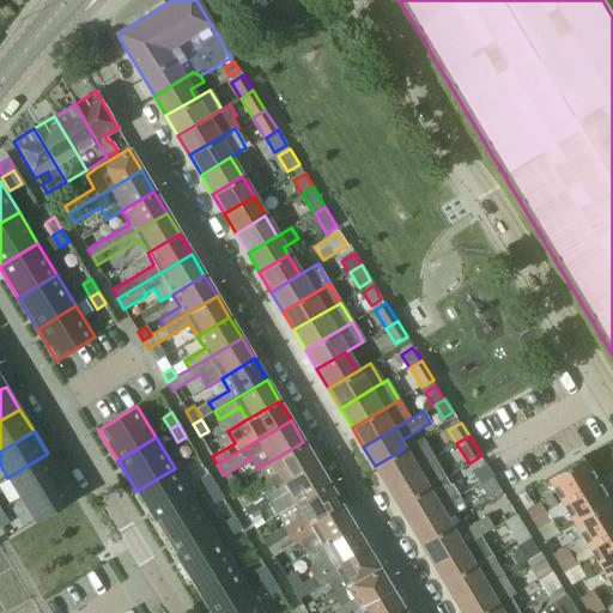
[(422,438),(404,449),(375,466),(386,485),(416,468),(434,457),(422,438)]
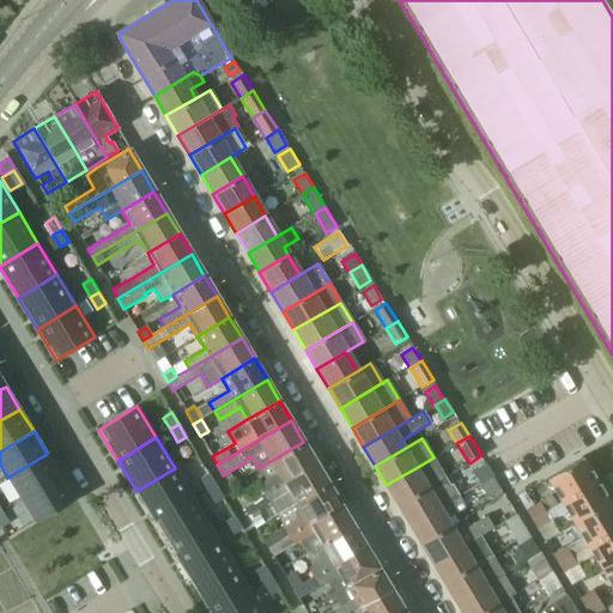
[(259,485),(237,498),(242,505),(316,462),(303,442),(271,461),(258,468),(265,481),(259,485)]
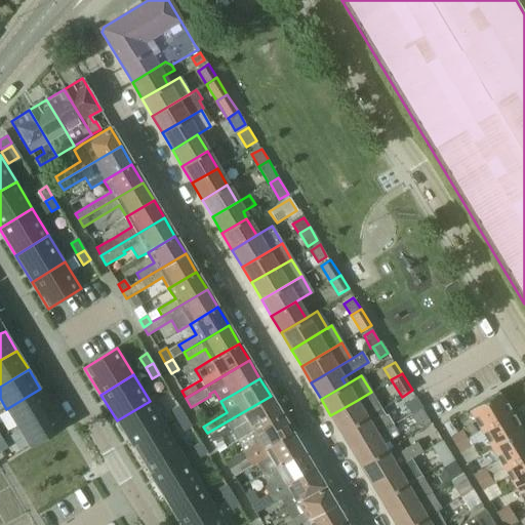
[(18,429),(52,408),(40,389),(6,409),(18,429)]
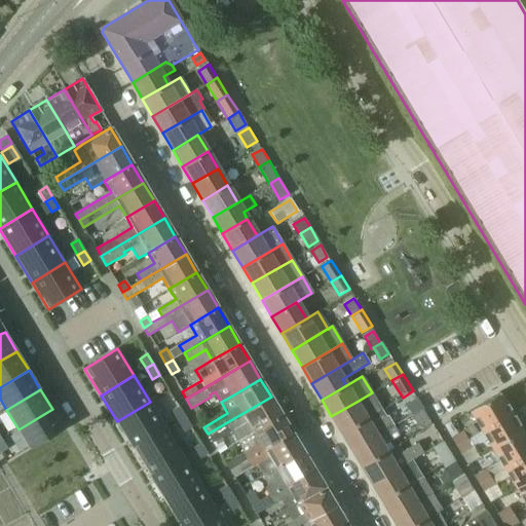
[(341,433),(381,409),(372,392),(357,402),(331,416),(341,433)]
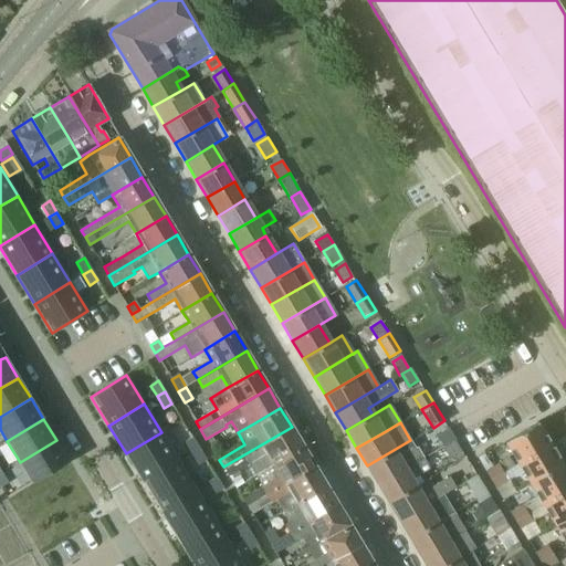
[(517,462),(549,443),(537,422),(505,441),(517,462)]
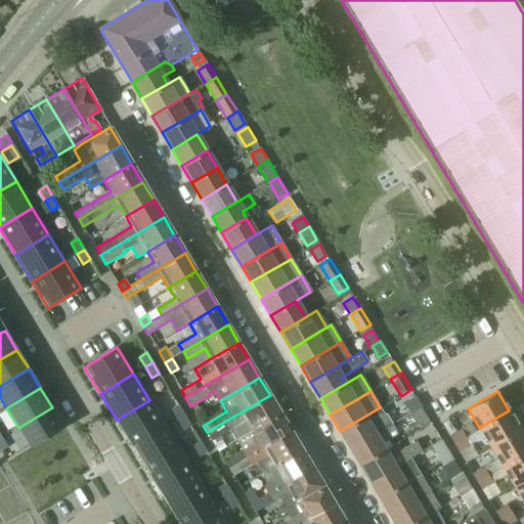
[(270,395),(207,432),(211,439),(229,429),(235,440),(253,429),(280,412),(270,395)]
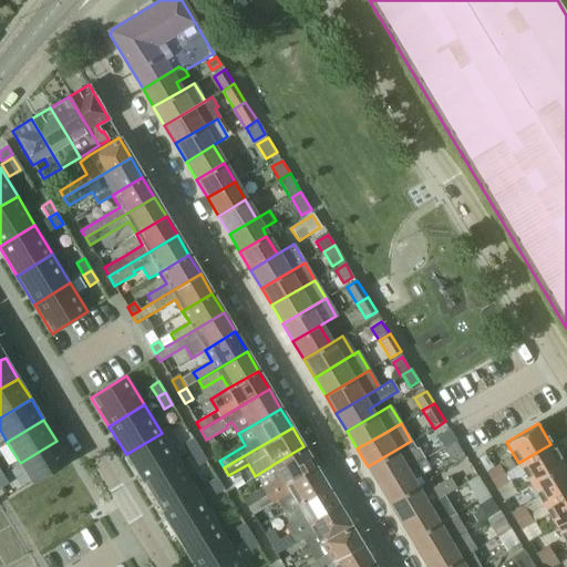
[(443,446),(454,440),(449,430),(436,437),(443,446)]
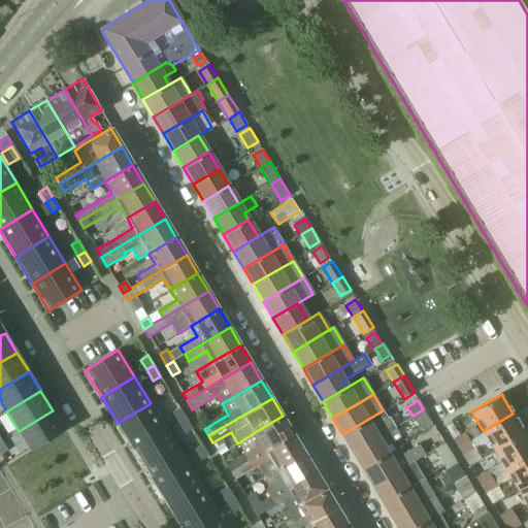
[(167,430),(151,403),(118,423),(134,451),(167,430)]
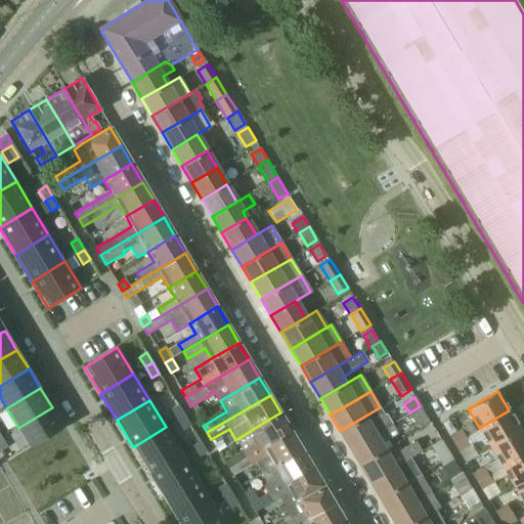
[(184,416),(178,405),(171,409),(177,420),(184,416)]
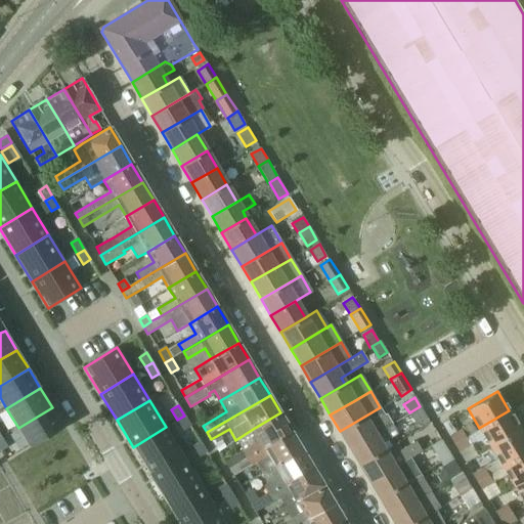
[(427,418),(420,406),(409,412),(417,425),(427,418)]
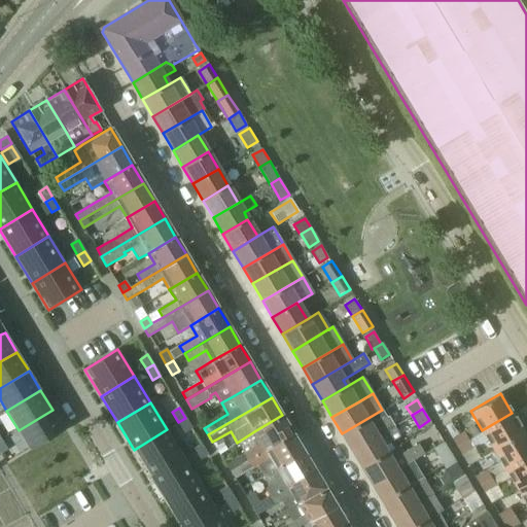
[(64,429),(53,410),(19,430),(30,450),(64,429)]
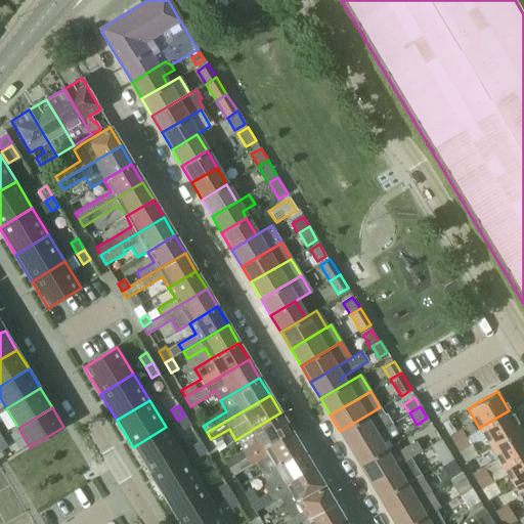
[(385,416),(380,407),(340,431),(349,447),(391,423),(386,415),(385,416)]
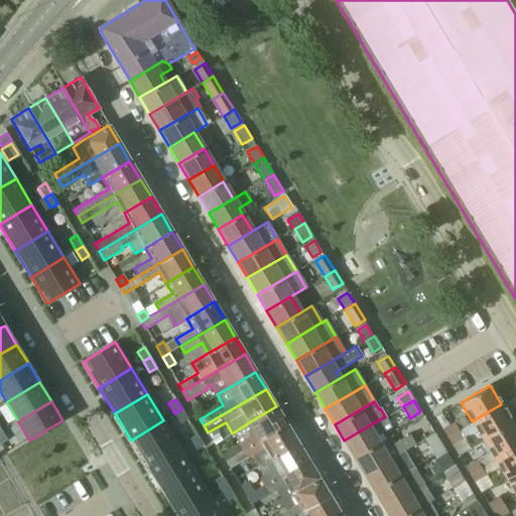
[(472,421),(458,429),(462,437),(477,428),(483,439),(512,422),(501,404),(472,421)]
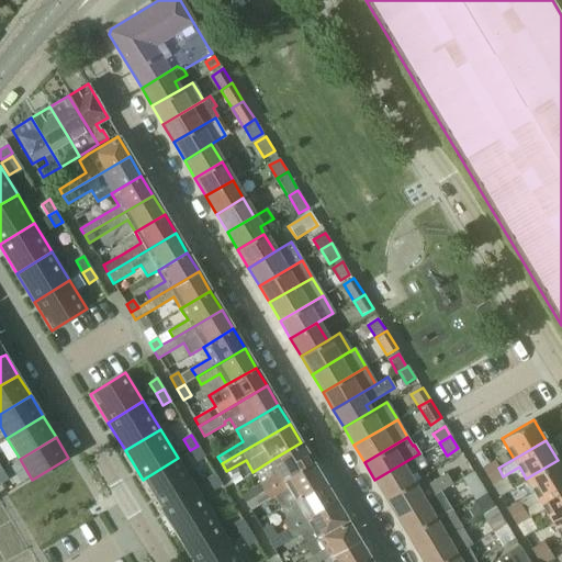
[(259,483),(240,494),(245,502),(312,462),(301,442),(271,460),(253,472),(259,483)]
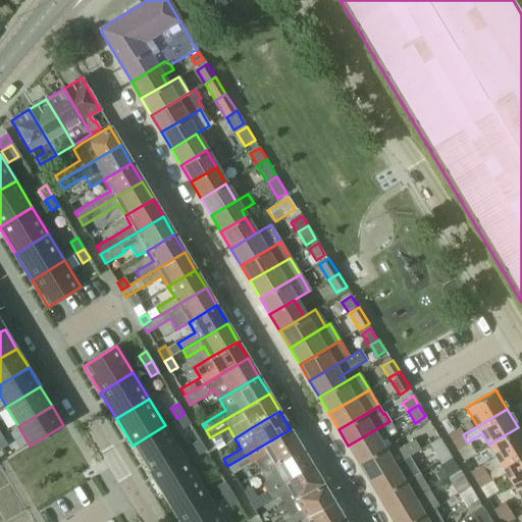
[(190,425),(184,414),(176,418),(183,429),(190,425)]
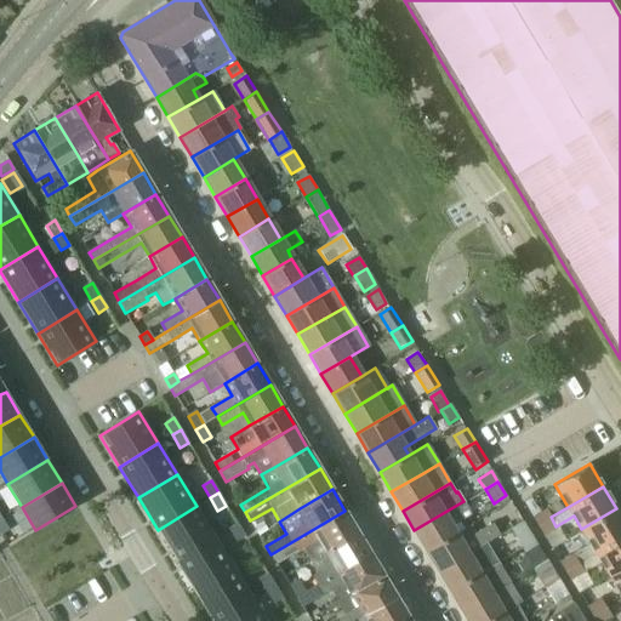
[(463,501),(414,530),(417,536),(426,551),(455,533),(463,529),(459,522),(472,514),(463,501)]
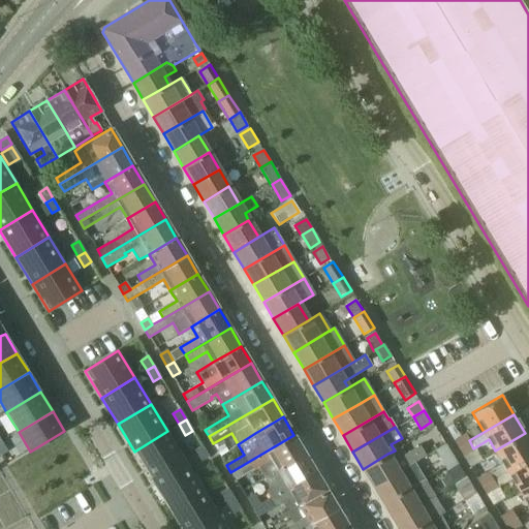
[(183,458),(167,431),(134,452),(150,477),(183,458)]
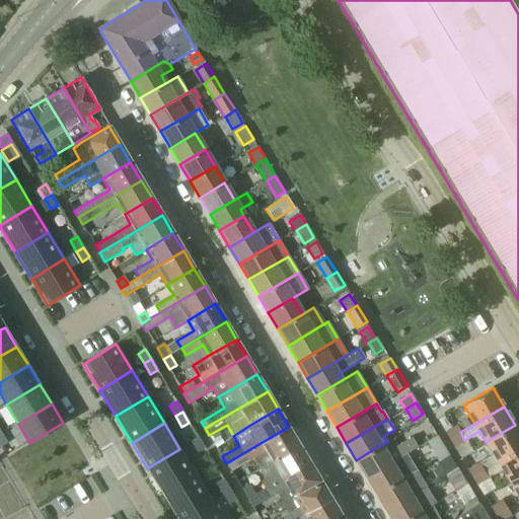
[(445,431),(449,439),(460,432),(456,425),(445,431)]
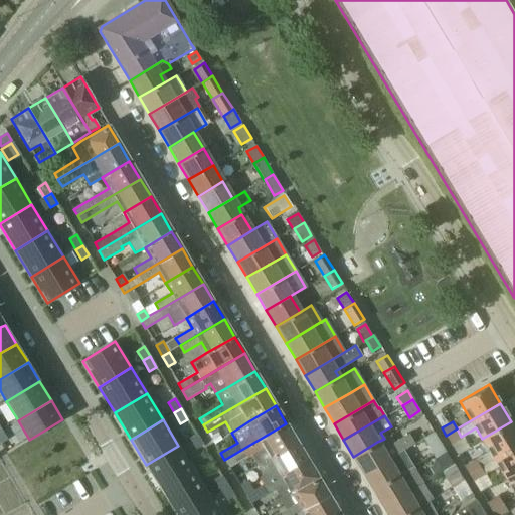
[(514,444),(514,427),(511,421),(482,439),(493,457),(514,444)]
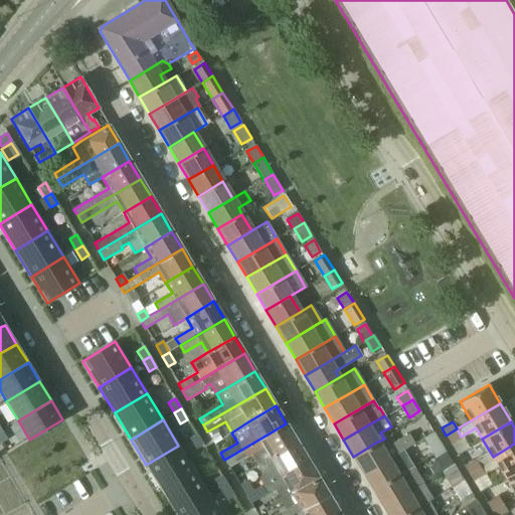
[(286,423),(224,460),(229,469),(248,457),(250,456),(256,466),(297,441),(286,423)]
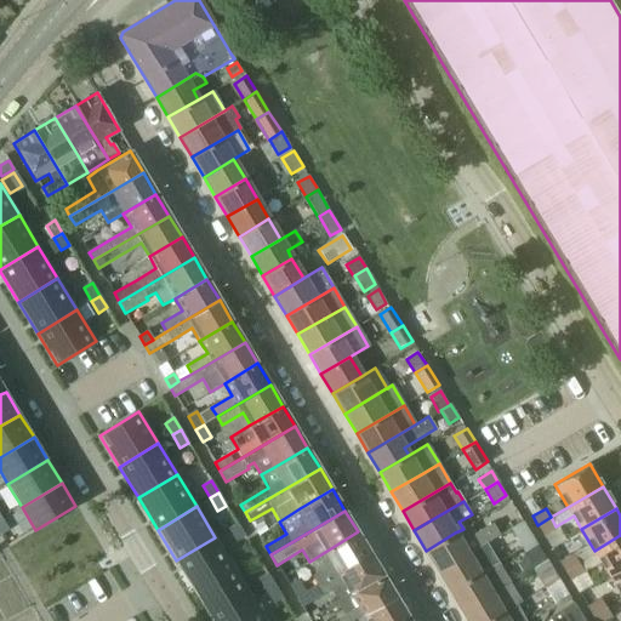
[(551,517),(537,525),(542,534),(556,527),(551,517)]
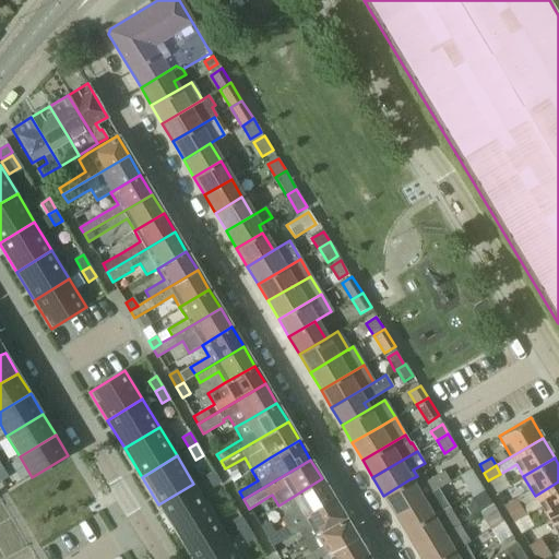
[(470,494),(482,486),(471,468),(459,475),(470,494)]
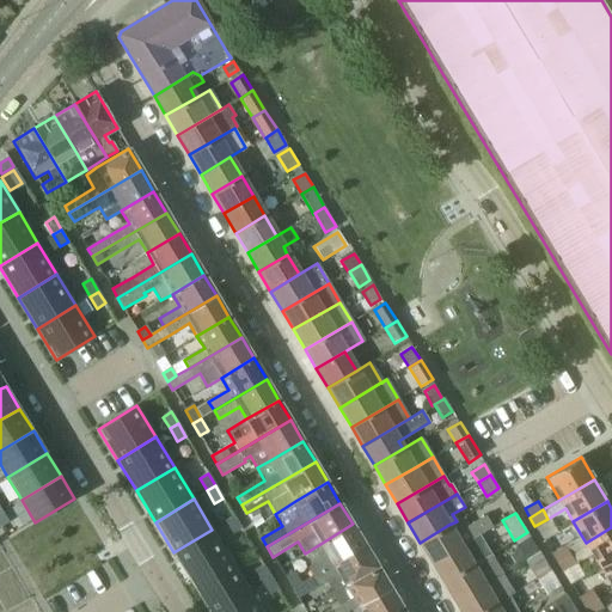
[(448,525),(420,543),(432,562),(479,533),(493,526),(487,514),(466,526),(461,518),(457,521),(448,525)]
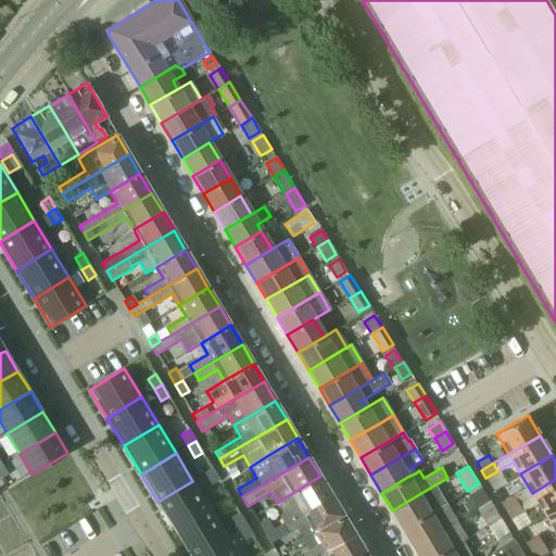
[(219,480),(213,469),(205,474),(212,485),(219,480)]
